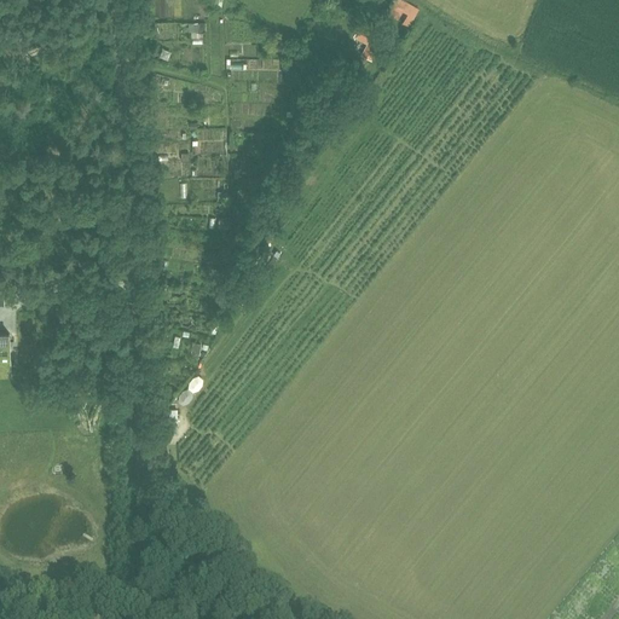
[(414,4),(412,4),(406,0),(393,0),(386,12),(399,19),(404,11),(409,13),(404,19),(401,23),(409,27),(420,9),(412,5),(414,4)]
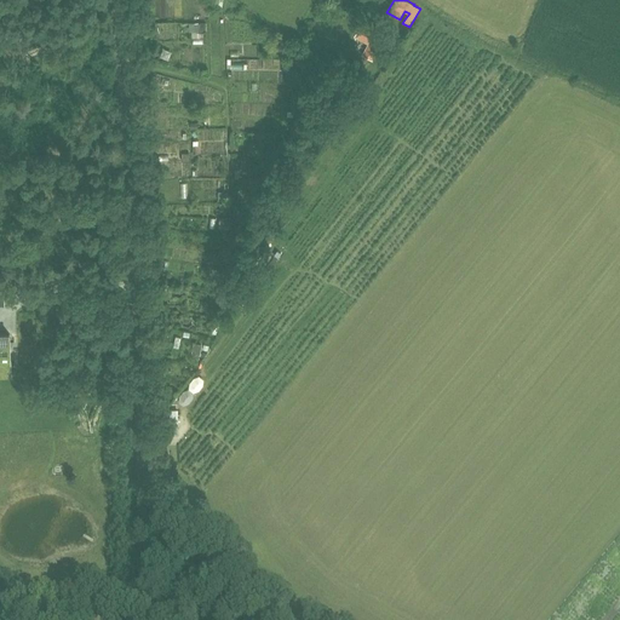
[(388,34),(362,21),(354,36),(368,44),(362,55),(373,61),(388,34)]
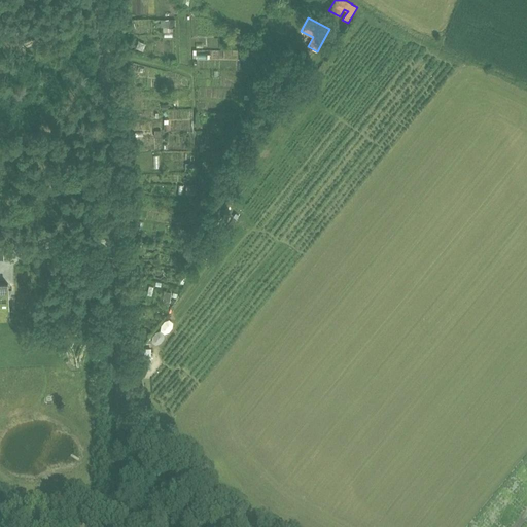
[(307,65),(302,75),(308,78),(313,68),(307,65)]
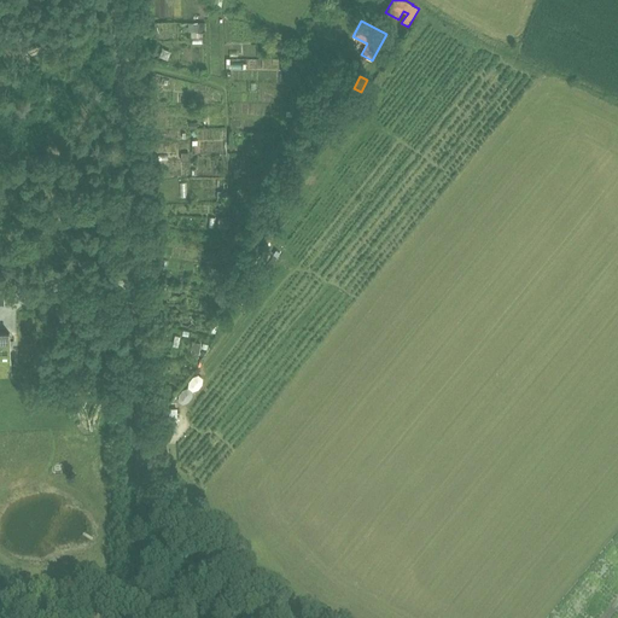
[(0,366),(10,366),(11,366),(10,333),(0,332),(0,366)]
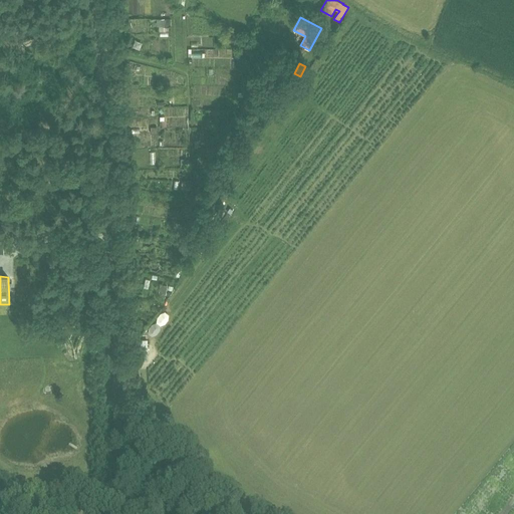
[(138,340),(139,357),(147,357),(147,340),(138,340)]
